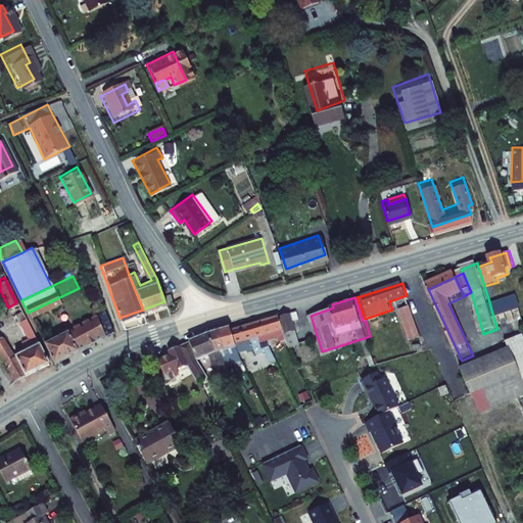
[(489,301),(491,310),(502,306),(500,298),(489,301)]
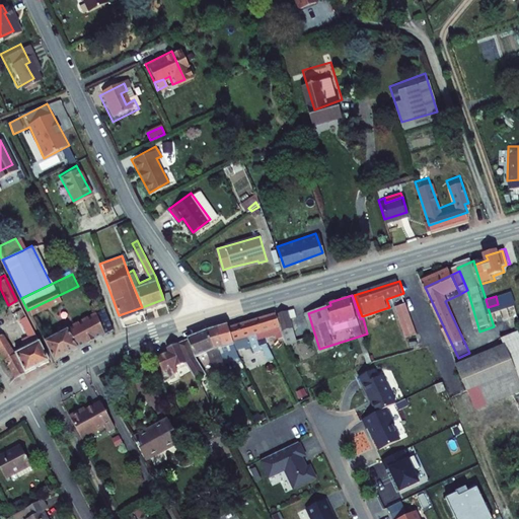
[(488,307),(491,317),(518,307),(518,305),(517,299),(498,304),(488,307)]
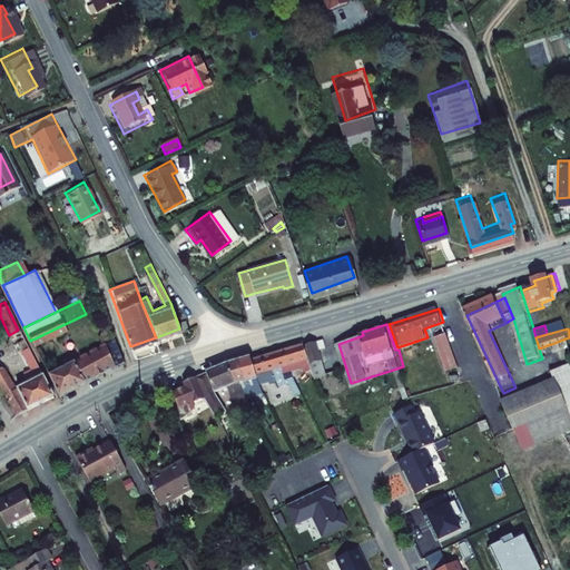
[(542,359),(563,352),(569,349),(569,337),(539,349),(542,359)]
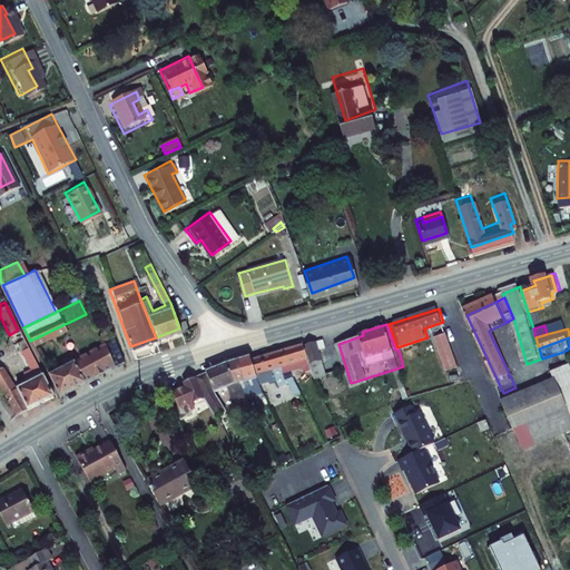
[(463,381),(458,364),(449,338),(438,343),(452,383),(453,387),(464,384),(463,381)]
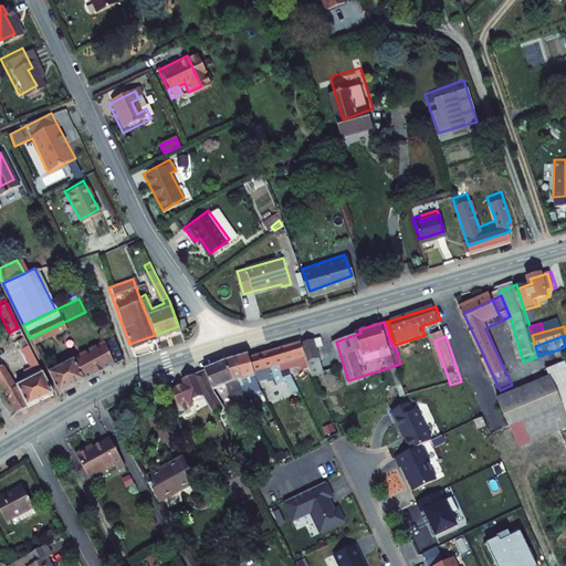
[(38,354),(55,390),(111,360),(100,338),(50,364),(44,352),(38,354)]
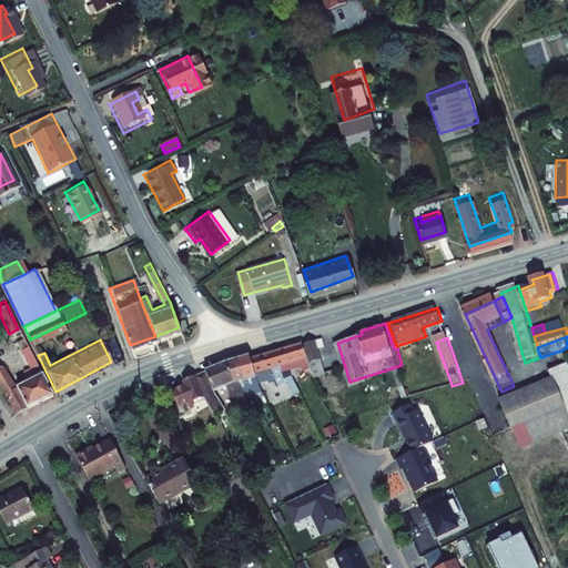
[(0,364),(0,385),(17,413),(50,392),(24,341),(18,345),(32,371),(12,384),(0,364)]
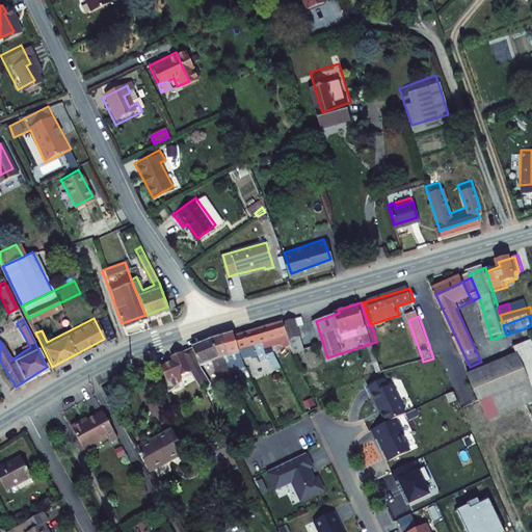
[(303,374),(318,369),(298,323),(286,327),(292,344),(303,374)]
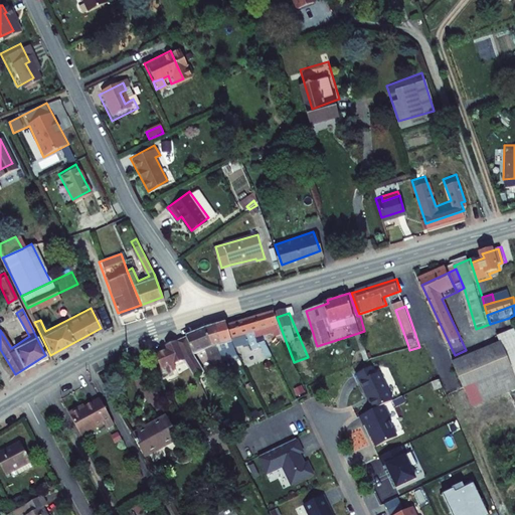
[(283,333),(277,317),(256,323),(260,329),(253,331),(255,339),(266,335),(276,332),(277,336),(283,333)]
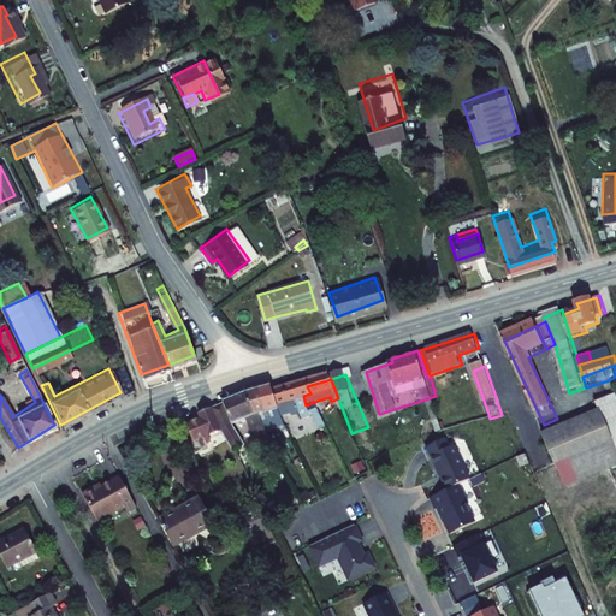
[(258,389),(274,428),(285,425),(282,418),(278,408),(273,397),(268,386),(258,389)]
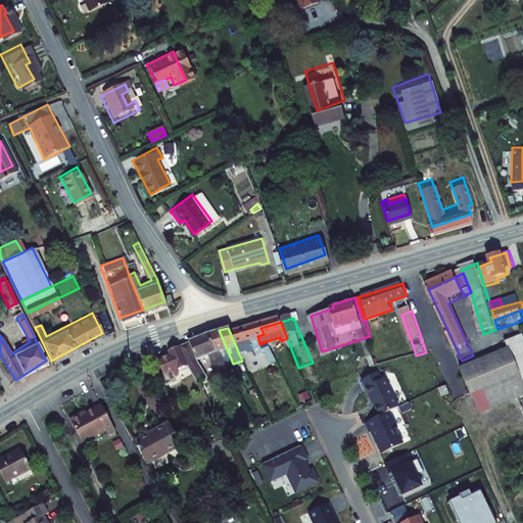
[(264,334),(260,328),(232,337),(236,346),(252,343),(252,344),(257,357),(266,353),(272,365),(277,363),(270,347),(262,350),(259,344),(257,336),(264,334)]
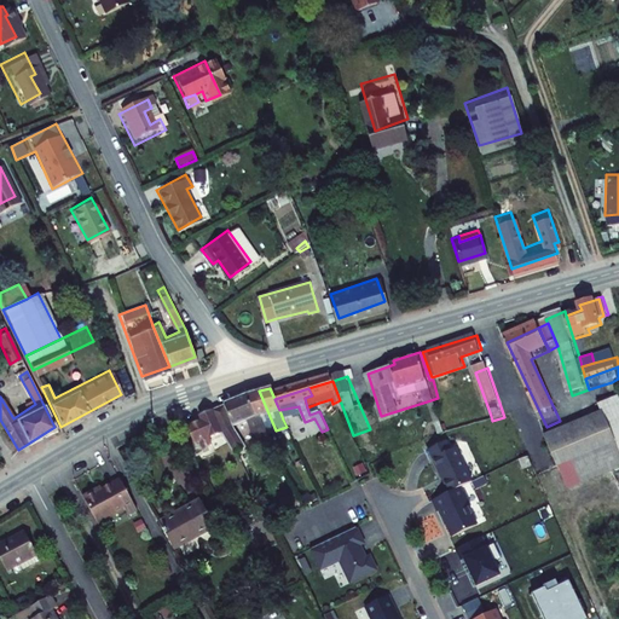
[(276,431),(259,391),(247,394),(247,397),(254,416),(259,416),(272,447),(279,460),(281,458),(267,434),(276,431)]
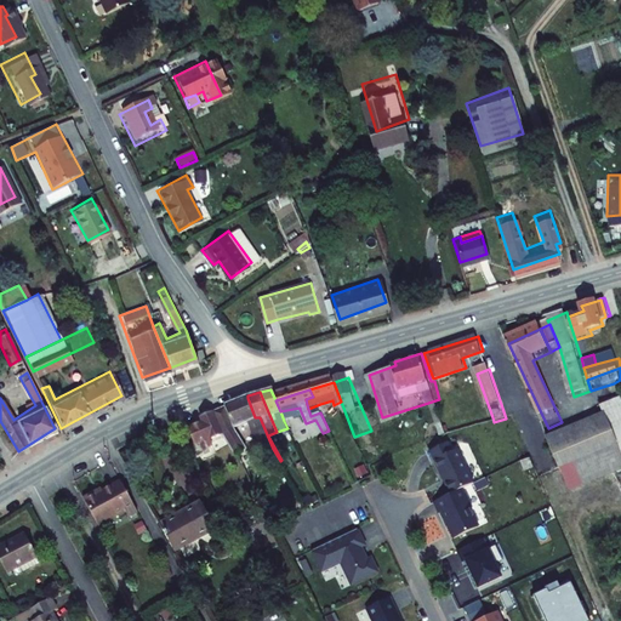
[(260,417),(255,417),(248,398),(229,408),(231,412),(215,421),(224,442),(228,440),(240,461),(250,456),(237,434),(254,428),(257,427),(258,431),(256,432),(263,444),(258,446),(271,466),(280,461),(273,449),(260,417)]
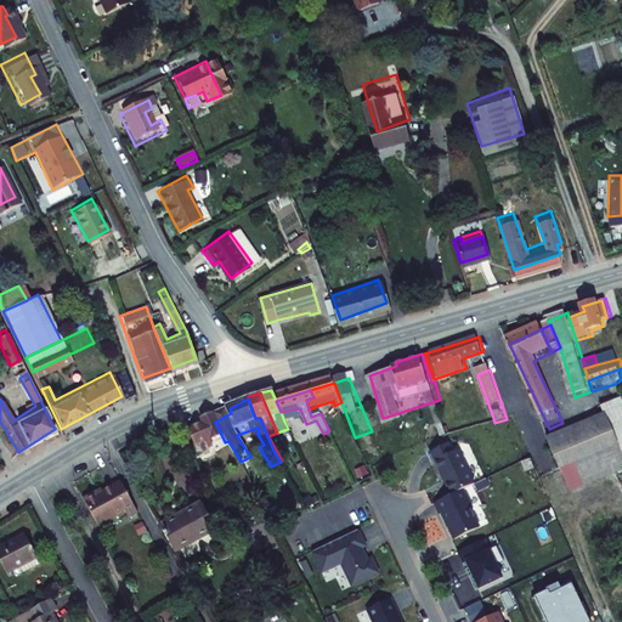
[(440,400),(429,403),(433,413),(436,412),(445,433),(452,430),(440,400)]
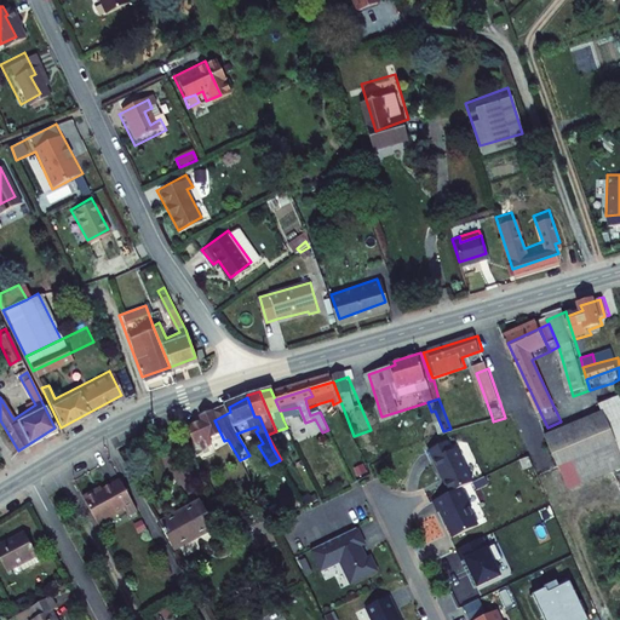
[(619,445),(619,399),(603,407),(607,415),(619,445)]
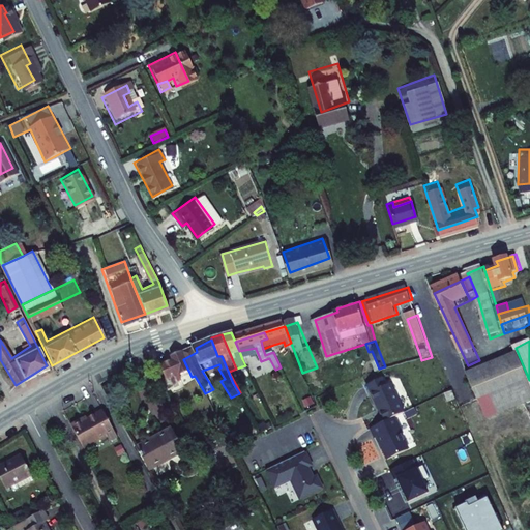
[(273,352),(275,352),(273,345),(263,349),(265,355),(273,352)]
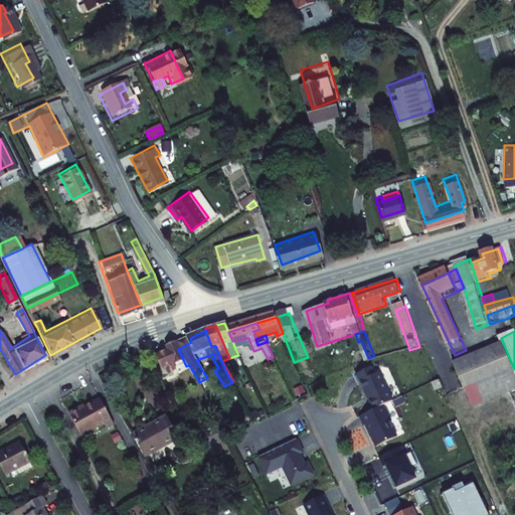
[(235,349),(250,344),(248,339),(248,338),(232,341),(235,349)]
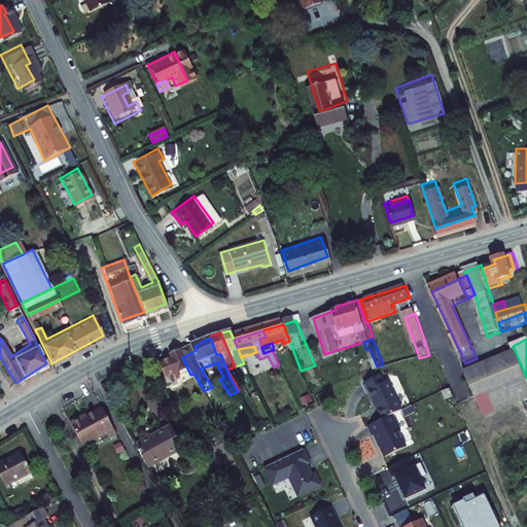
[(492,395),(526,380),(526,378),(516,353),(481,370),(492,395)]
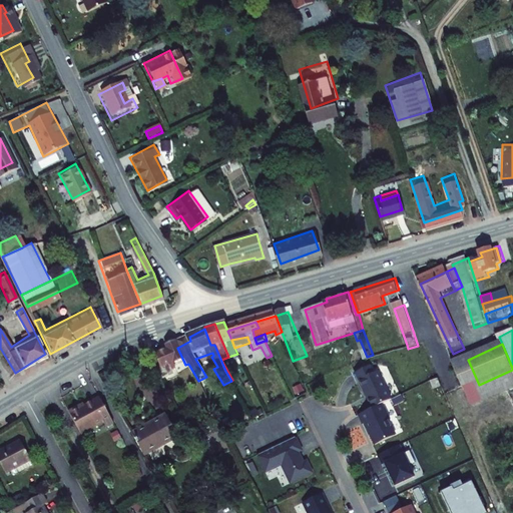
[(185,365),(177,348),(168,352),(169,355),(157,361),(165,379),(170,377),(173,382),(176,381),(174,375),(186,369),(185,365)]
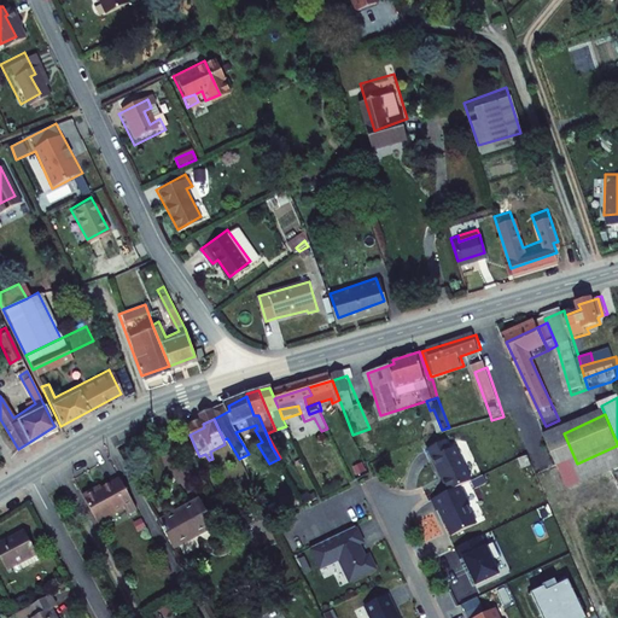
[(577,464),(564,433),(548,439),(561,470),(577,464)]
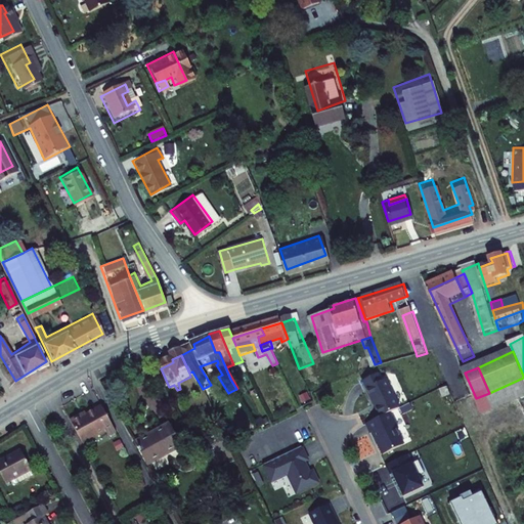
[(400,406),(383,370),(365,379),(376,402),(377,402),(379,406),(378,406),(383,416),(397,408),(400,406)]
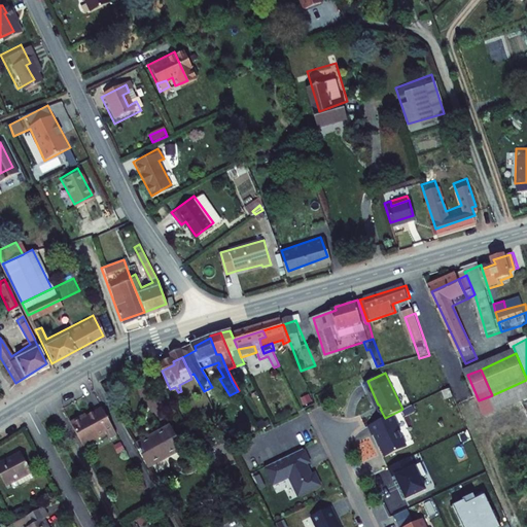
[(526,380),(492,395),(479,400),(488,421),(526,403),(526,380)]
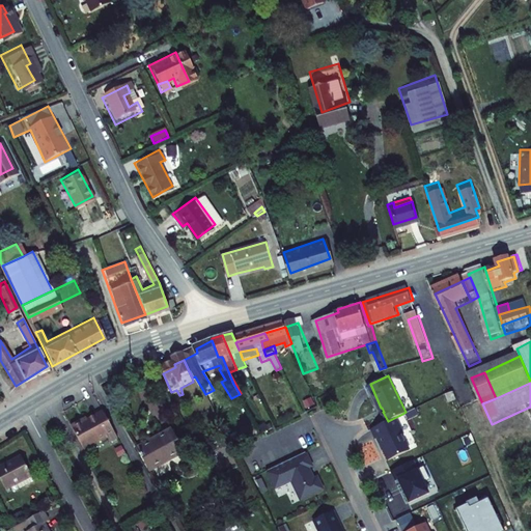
[(70,424),(83,449),(111,435),(114,440),(121,437),(107,409),(87,419),(82,422),(80,419),(70,424)]
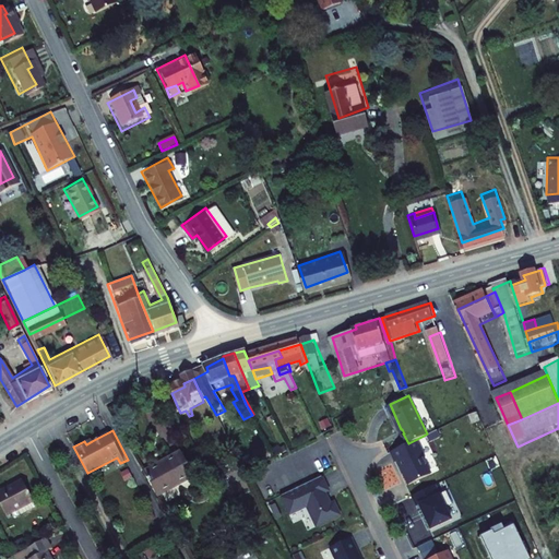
[(392,451),(408,484),(439,471),(424,436),(408,443),(392,451)]
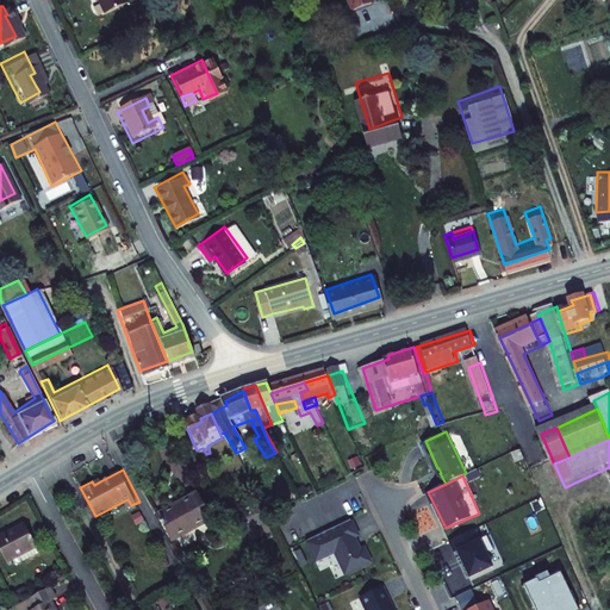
[(160,512),(174,541),(217,520),(203,491),(160,512)]
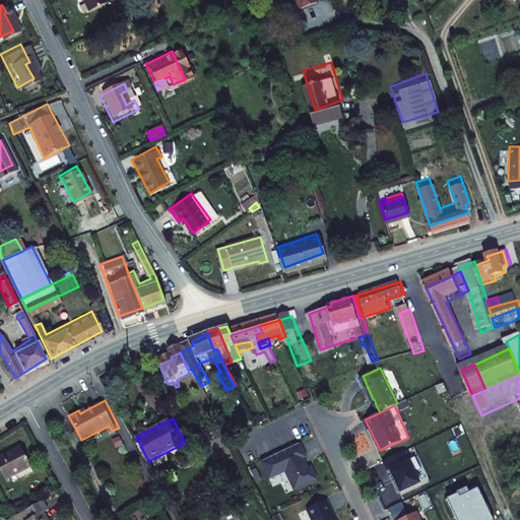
[(303,439),(264,458),(272,475),(291,466),(295,473),(291,474),(298,486),(320,475),(314,463),(311,465),(306,455),(309,453),(303,439)]
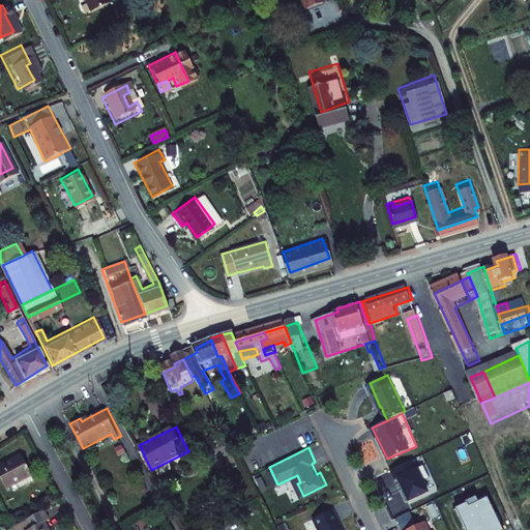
[(19,455),(0,466),(0,480),(4,488),(9,484),(11,488),(15,489),(32,479),(28,473),(29,473),(19,455)]
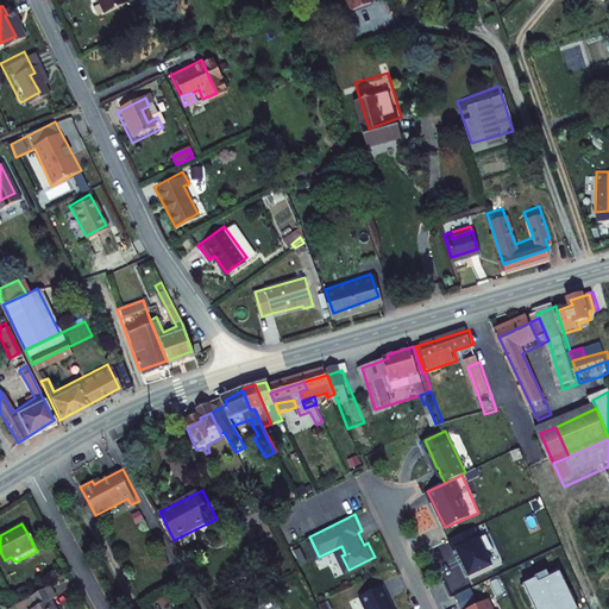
[(477,526),(452,538),(457,550),(460,548),(472,573),(496,563),(489,548),(495,545),(489,533),(482,537),(477,526)]
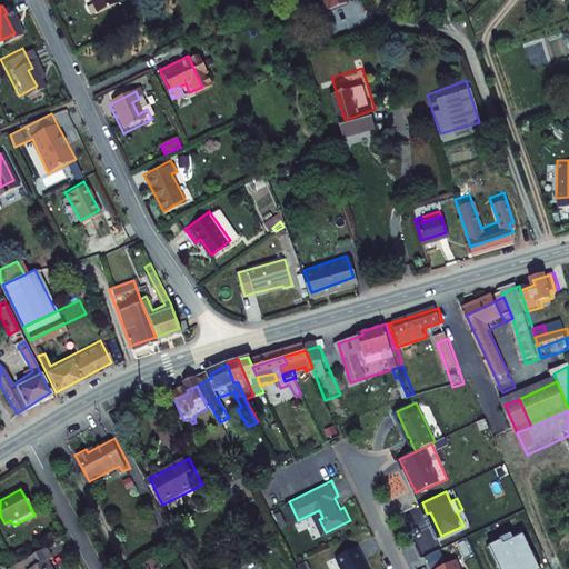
[(537,568),(546,565),(528,523),(516,529),(518,532),(508,537),(506,533),(495,538),(499,548),(508,568),(537,568)]
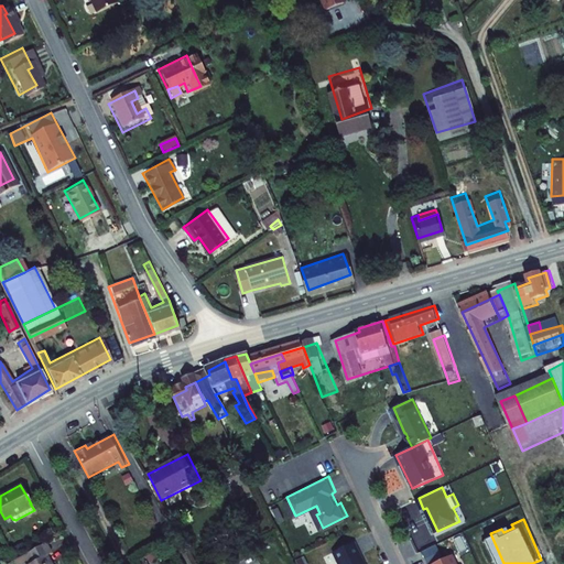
[(337,549),(344,563),(369,563),(365,555),(366,554),(358,538),(337,549)]
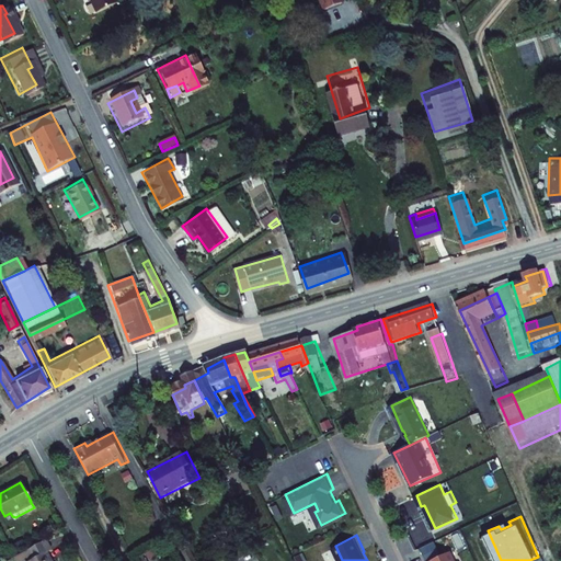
[(12,560),(48,560),(44,552),(49,550),(43,540),(15,556),(12,559),(12,560)]
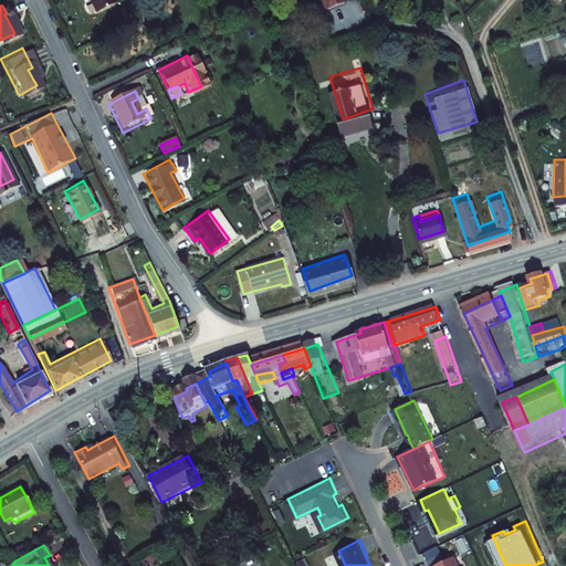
[(438,546),(426,553),(432,565),(460,565),(453,553),(443,557),(438,546)]
